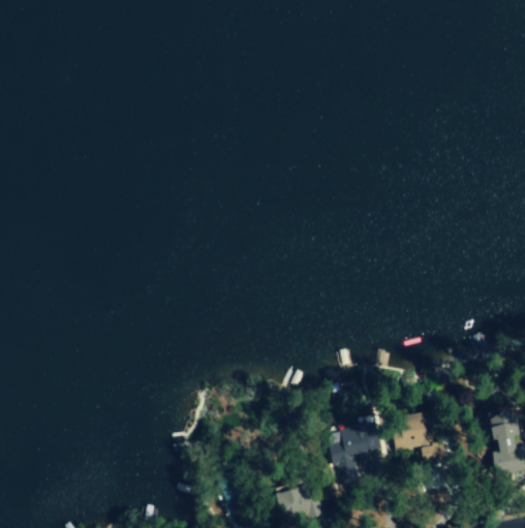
[(498,475),(524,470),(524,447),(523,447),(516,410),(491,414),(498,451),(493,452),(498,475)]
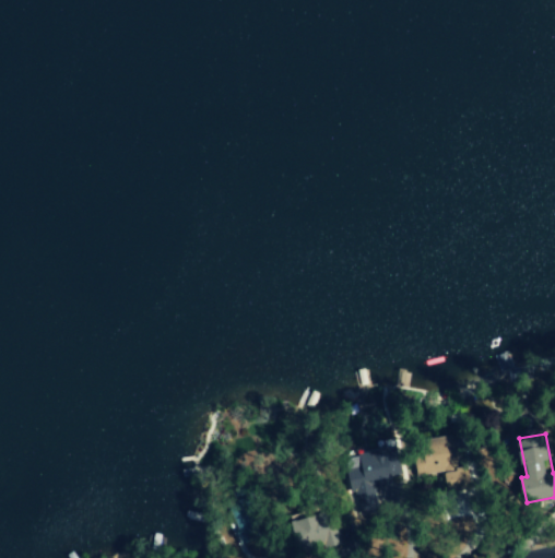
[(426,439),(427,446),(413,448),(416,475),(447,472),(446,465),(458,464),(453,436),(426,439)]
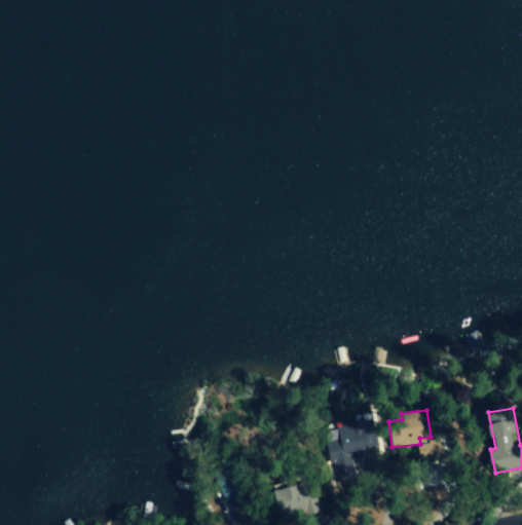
[(335,485),(357,481),(352,458),(371,454),(370,449),(380,447),(377,430),(368,433),(366,420),(325,429),(335,485)]
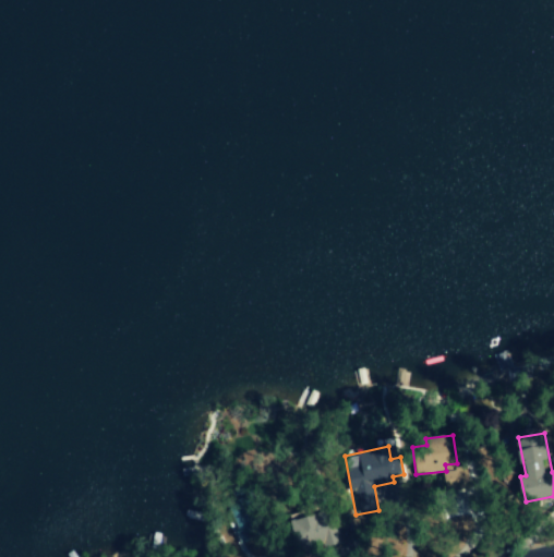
[(474,483),(470,464),(444,471),(448,489),(474,483)]
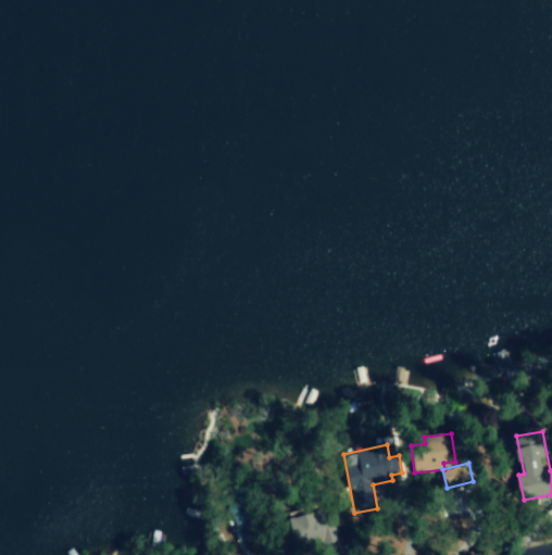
[(230,501),(241,541),(264,534),(253,494),(230,501)]
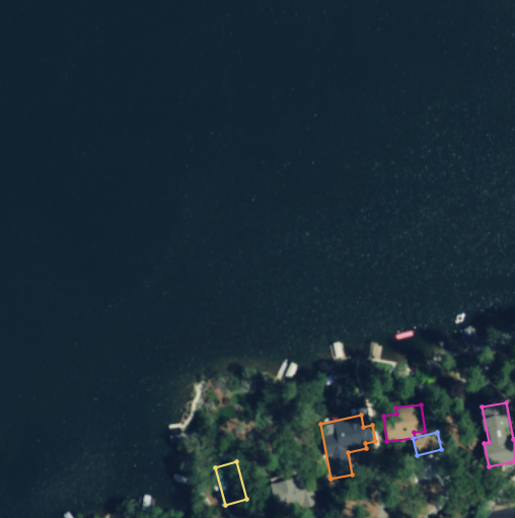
[(272,484),(279,510),(305,503),(303,497),(315,493),(314,490),(304,492),(300,476),(272,484)]
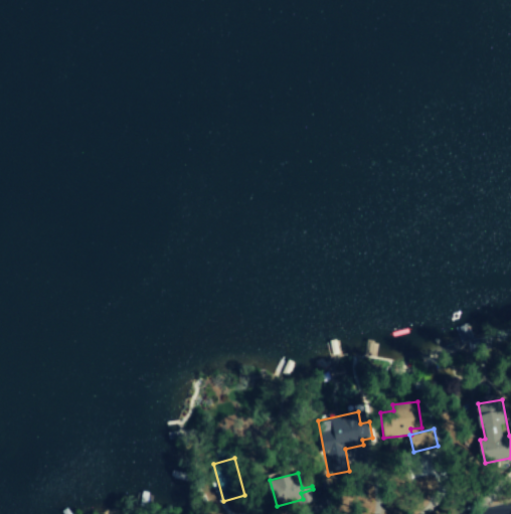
[(316,500),(325,498),(322,480),(314,481),(316,500)]
